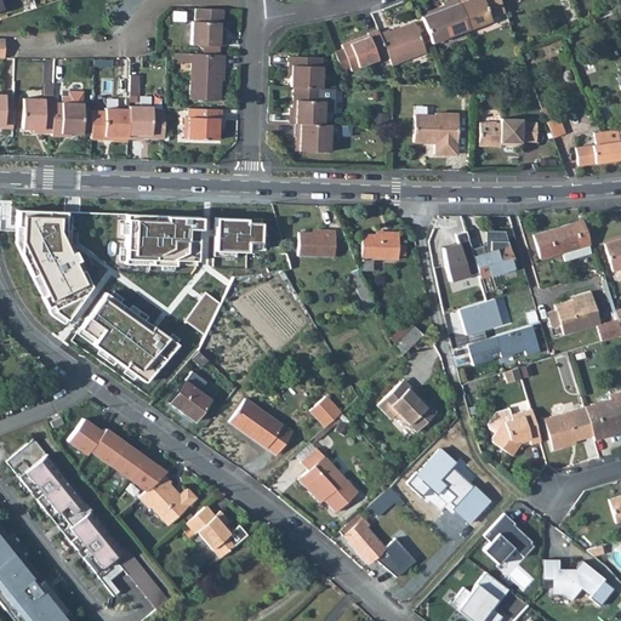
[(421,17),(431,44),(468,29),(456,0),(448,0),(442,3),(443,5),(444,9),(421,17)]
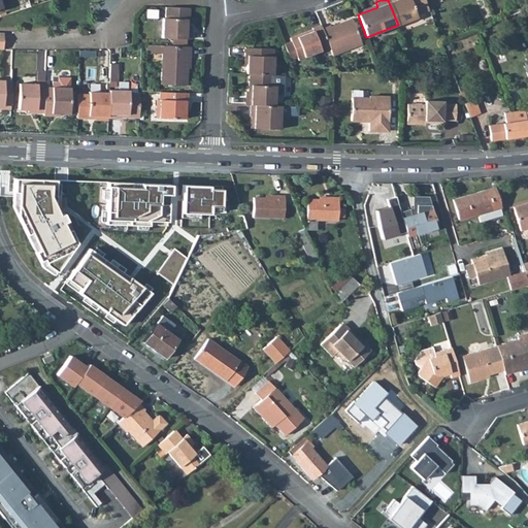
[(388,0),(398,25),(416,18),(416,15),(429,10),(424,0),(388,0)]
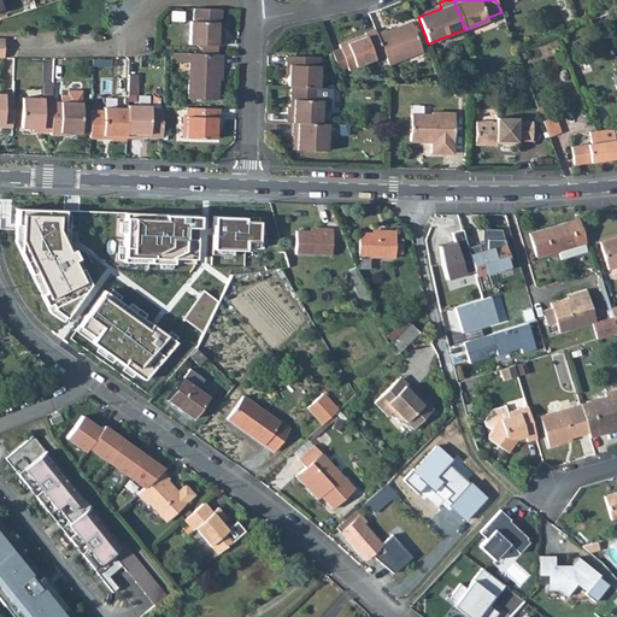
[(417,13),(418,17),(441,9),(440,5),(417,13)]
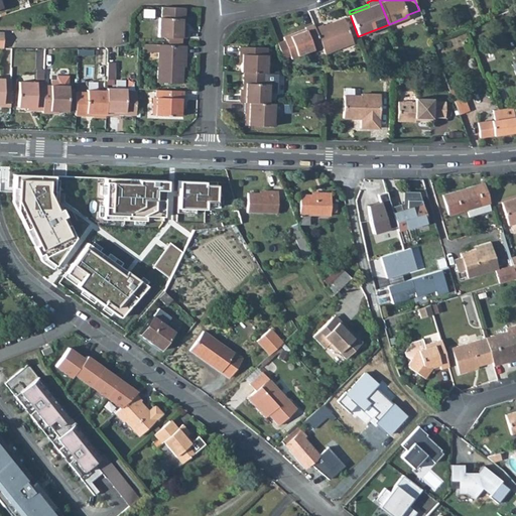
[(158,17),(157,37),(184,38),(185,25),(183,25),(180,25),(181,18),(184,18),(184,7),(161,6),(161,17),(158,17)]
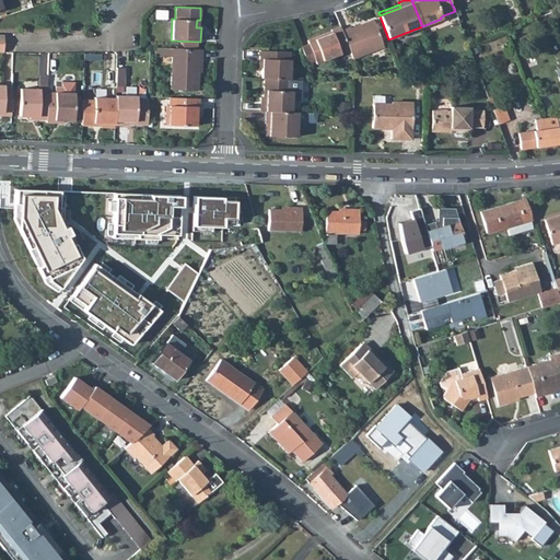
[(349,51),(352,59),(383,47),(373,23),(360,28),(359,25),(350,28),(349,27),(341,31),(349,51)]
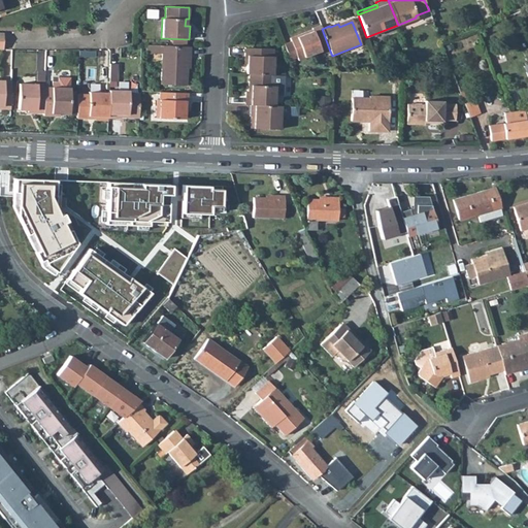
[(284,44),(289,60),(297,58),(298,61),(329,48),(322,29),(320,25),(311,28),(312,30),(289,38),(291,41),(284,44)]
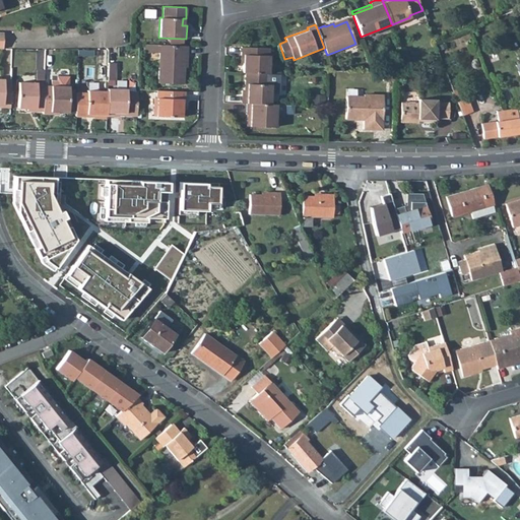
[(144,44),(143,52),(151,52),(151,45),(144,44)]
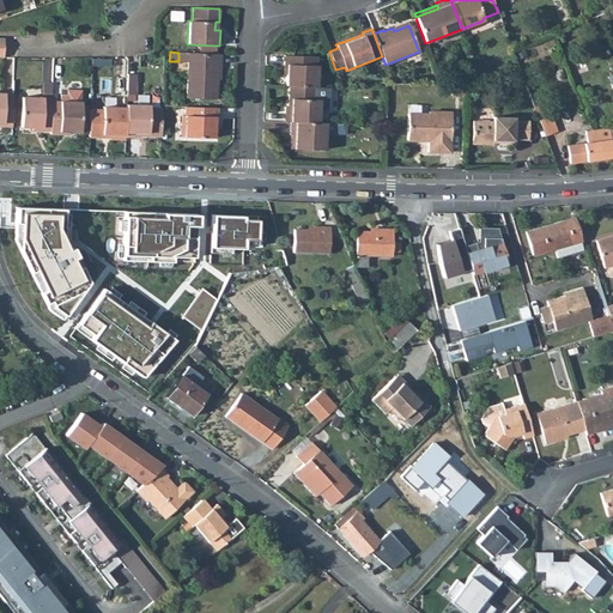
[(187,62),(186,98),(217,98),(217,79),(217,64),(220,64),(220,54),(188,53),(187,62)]
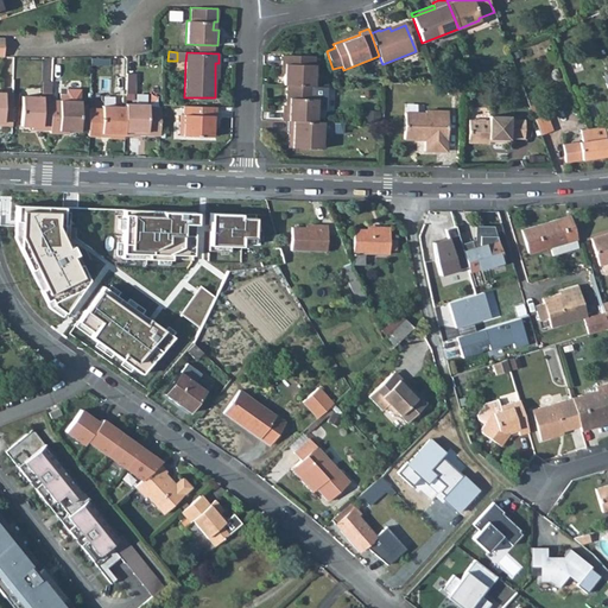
[(280,55),(280,64),(283,64),(283,74),(283,86),(285,86),(314,87),(315,56),(280,55)]
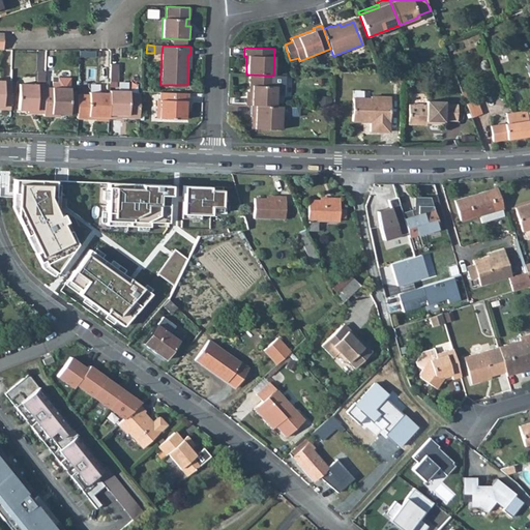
[(492,52),(498,69),(503,68),(497,50),(492,52)]
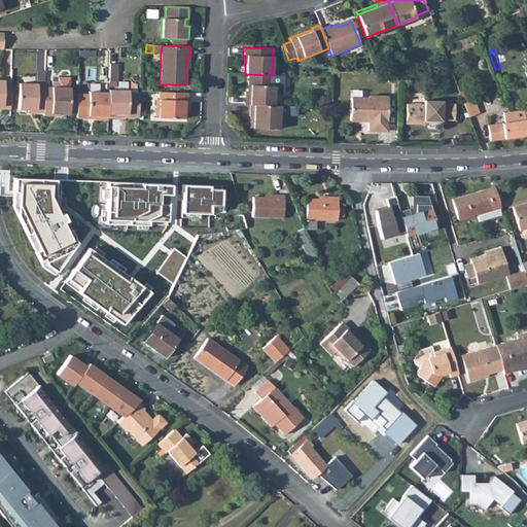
[(109,64),(108,81),(117,81),(117,64),(109,64)]
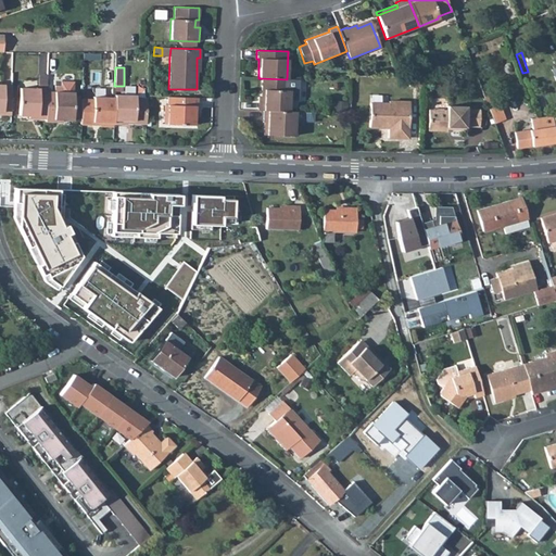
[(412,87),(421,87),(421,75),(412,76),(412,87)]
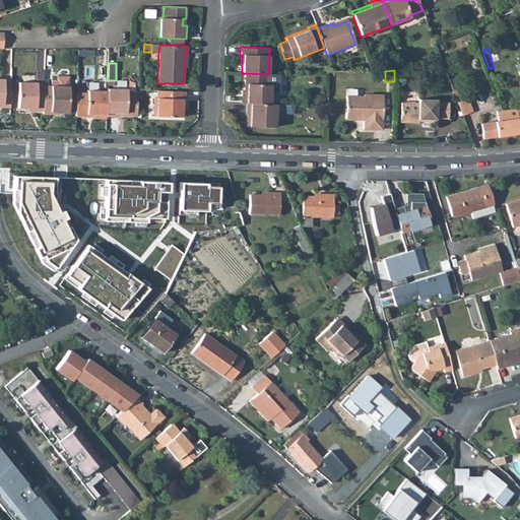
[(241,90),(241,104),(246,104),(270,105),(270,84),(268,84),(268,74),(244,73),(244,83),(246,83),(246,91),(244,90),(241,90)]
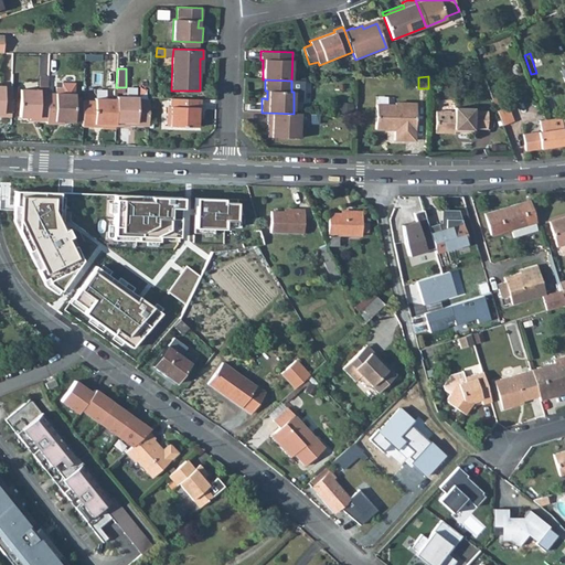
[(0,85),(0,113),(3,114),(3,116),(11,117),(11,86),(0,85)]
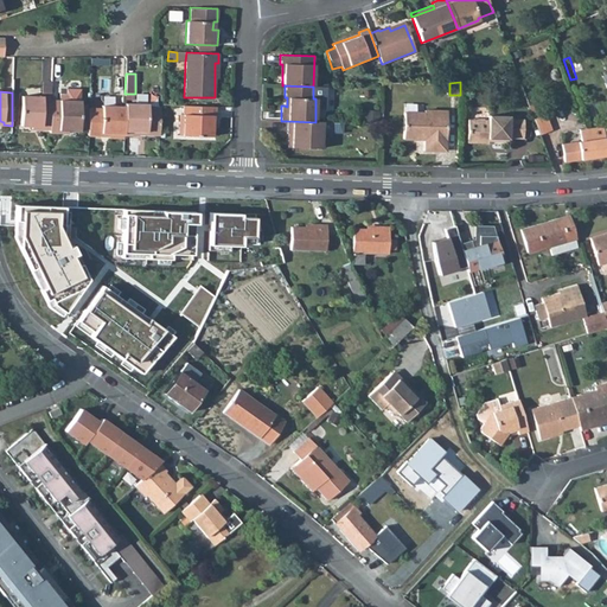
[(20,96),(20,126),(31,126),(42,126),(42,129),(50,129),(51,100),(51,96),(20,96)]
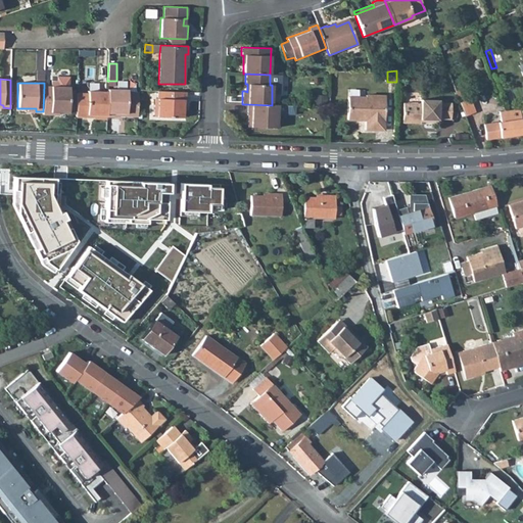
[(43,114),(50,114),(50,111),(58,112),(68,112),(69,87),(44,86),(43,111),(43,114)]
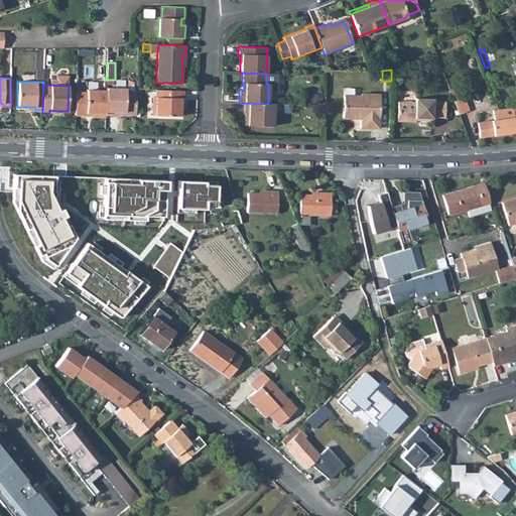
[(106,90),(105,116),(117,116),(117,114),(118,112),(125,112),(125,115),(135,115),(136,91),(125,91),(125,89),(106,88),(106,90)]
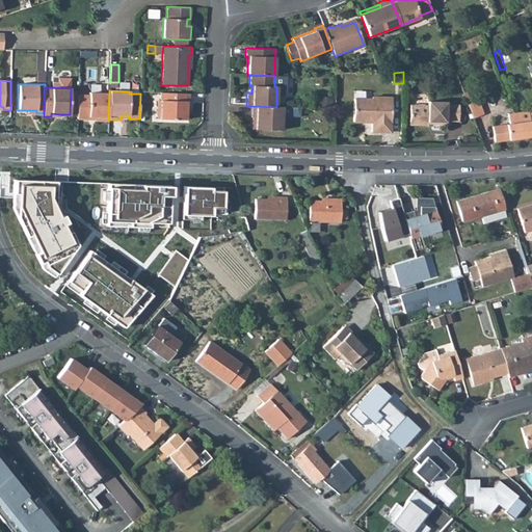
[(96,122),(108,122),(108,120),(109,92),(89,92),(89,95),(78,94),(77,118),(88,120),(88,116),(96,116),(96,120),(96,122)]
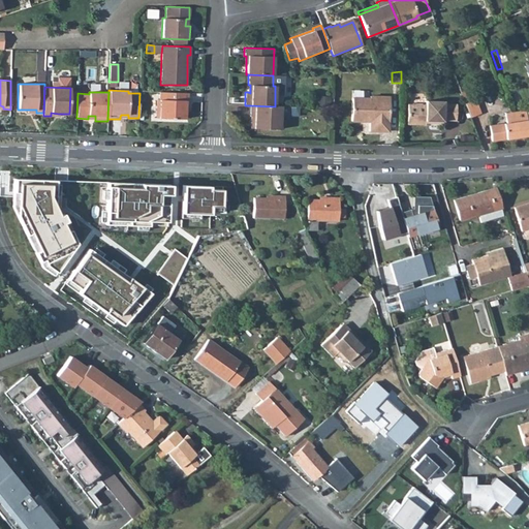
[(159,99),(158,118),(185,119),(185,110),(185,99),(188,100),(188,93),(159,92),(159,99)]
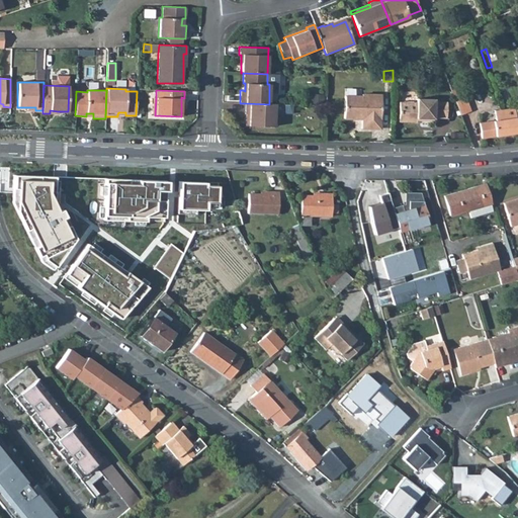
[(345,96),(344,119),(355,119),(355,117),(361,117),(361,119),(361,128),(380,130),(381,95),(361,94),(361,96),(345,96)]
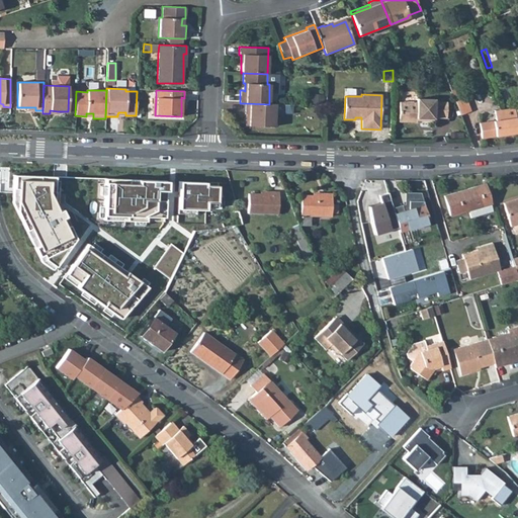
[(399,102),(399,121),(416,122),(416,120),(433,121),(433,117),(446,118),(447,102),(434,101),(434,99),(416,98),(416,102),(399,102)]
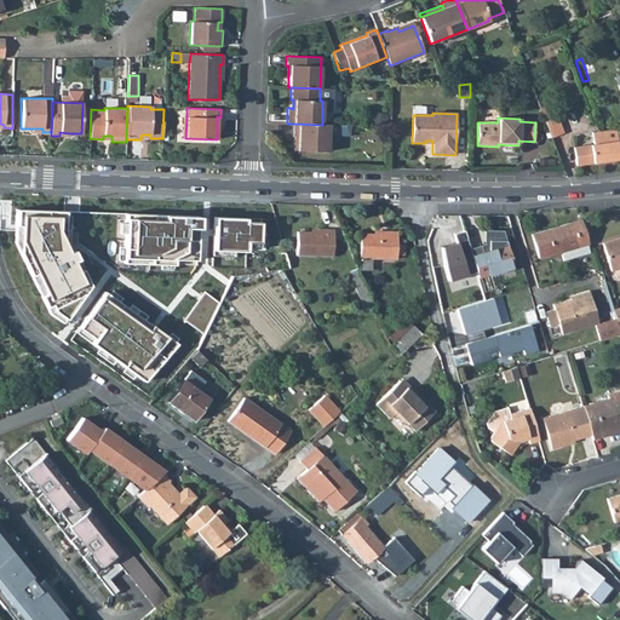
[(546,124),(551,136),(561,132),(556,120),(546,124)]
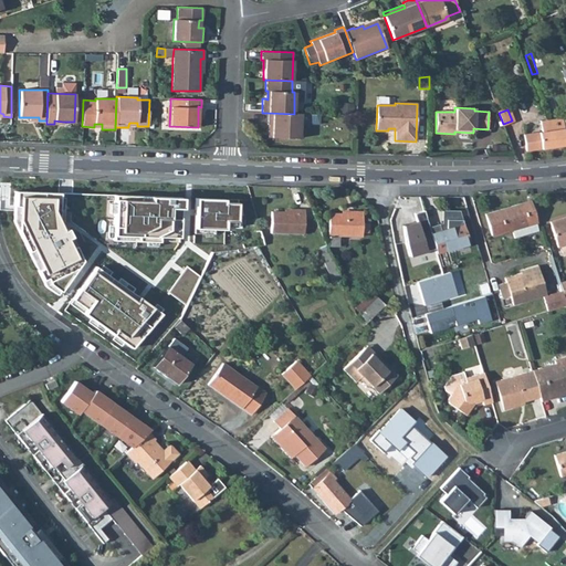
[(268,113),(266,125),(269,125),(271,125),(270,137),(300,138),(300,130),(301,114),(294,114),(268,113)]
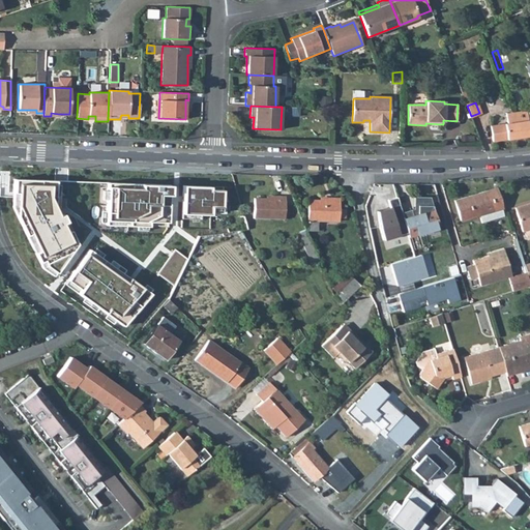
[(490,126),(493,142),(529,136),(526,114),(526,111),(511,113),(508,113),(509,123),(490,126)]
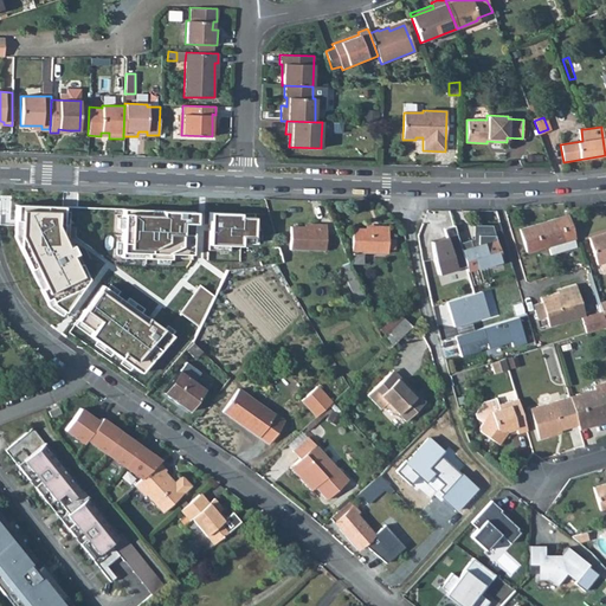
[(0,218),(26,219),(26,212),(36,213),(32,191),(27,191),(0,189),(0,218)]
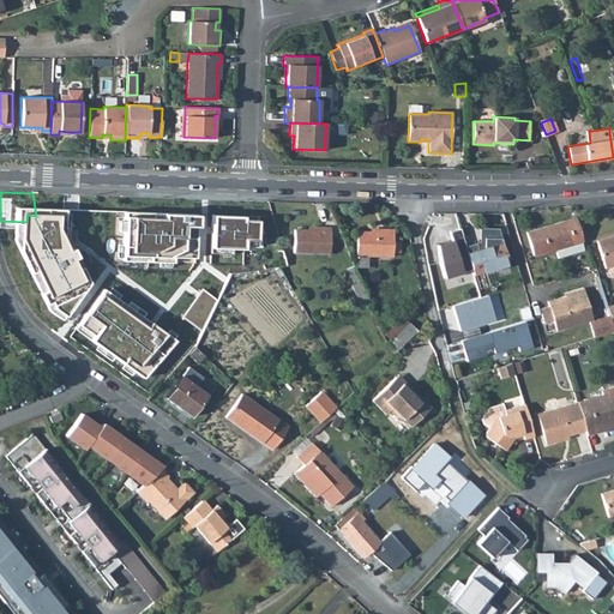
[(73,227),(73,204),(42,203),(42,227),(42,232),(44,232),(48,241),(59,241),(60,227),(73,227)]
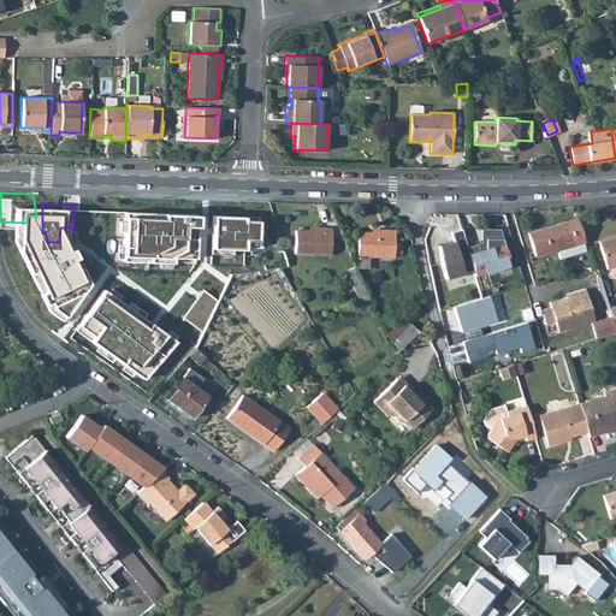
[(259,246),(260,218),(221,217),(221,244),(259,246)]
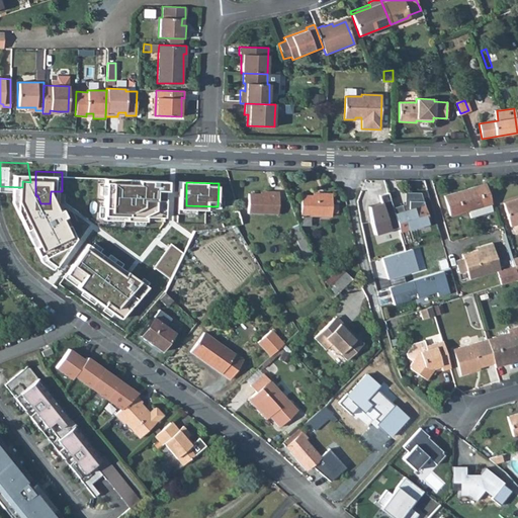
[(444,196),(450,216),(468,210),(490,204),(485,184),(444,196)]
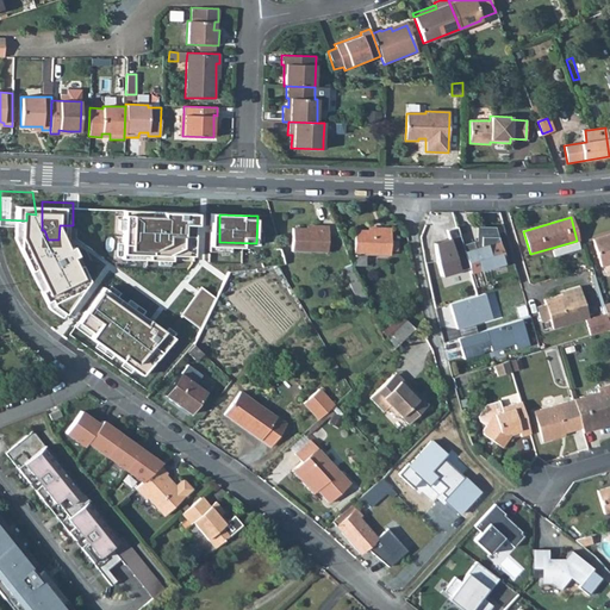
[(292,228),(291,250),(327,253),(328,226),(318,225),(318,229),(292,228)]
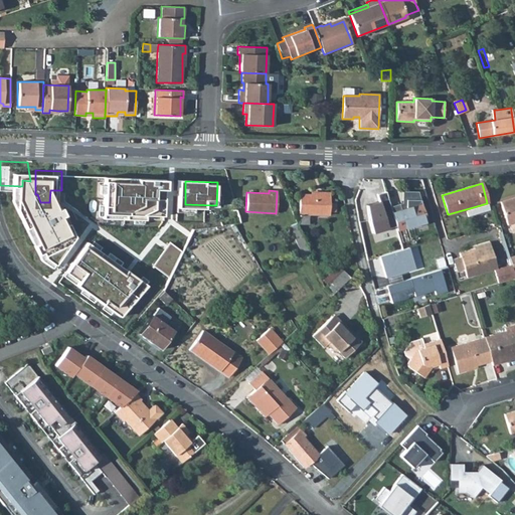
[(391,210),(385,191),(376,194),(379,201),(366,205),(369,222),(372,233),(395,226),(391,210)]
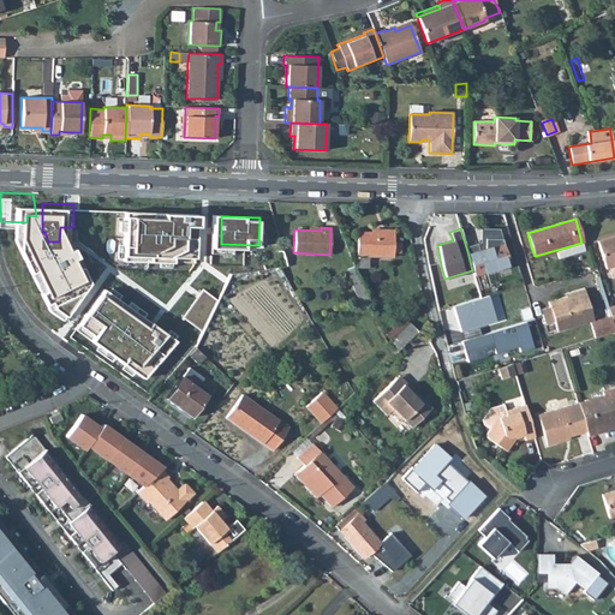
[(357,256),(357,267),(368,268),(368,261),(368,256),(392,256),(393,256),(393,254),(401,254),(401,244),(394,243),(394,233),(394,231),(384,230),(384,233),(358,232),(357,256)]
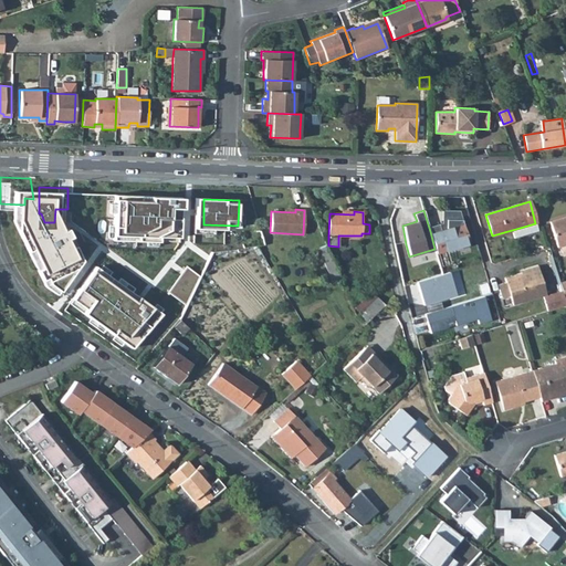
[(565,217),(549,221),(557,247),(561,247),(565,243),(565,217)]
